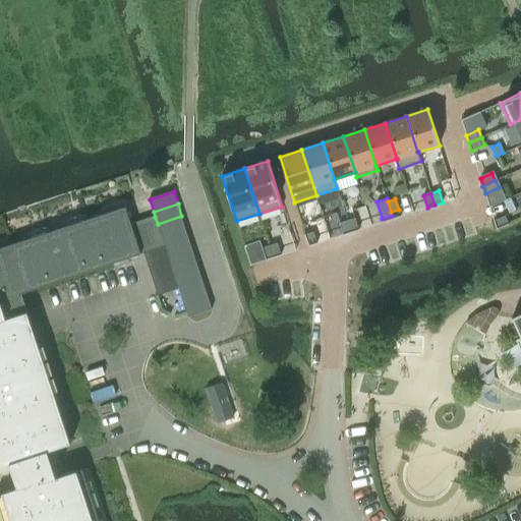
[(125,207),(0,248),(0,299),(21,292),(143,253),(165,246),(161,235),(158,224),(155,217),(131,224),(125,207)]
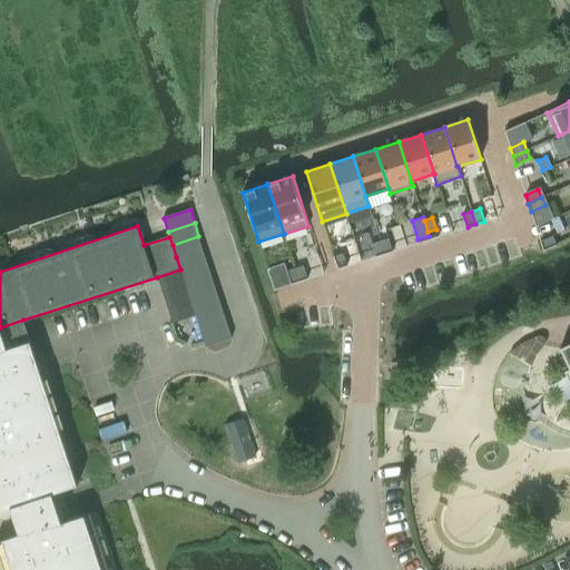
[(198,236),(173,245),(176,257),(203,248),(198,236)]
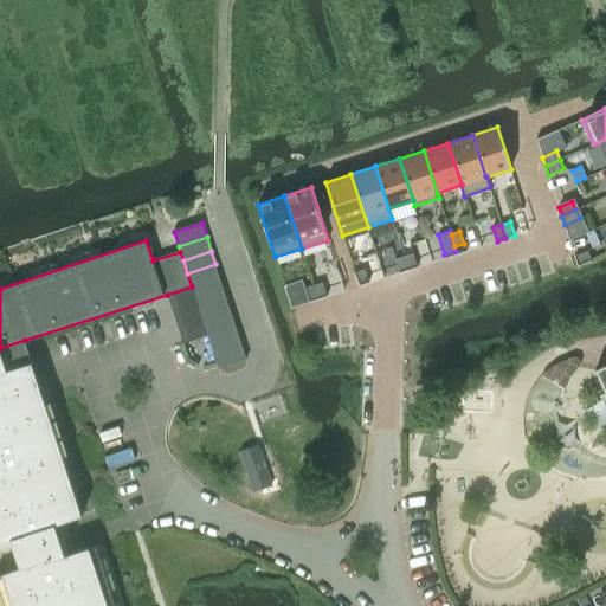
[(578,266),(592,260),(587,251),(574,257),(578,266)]
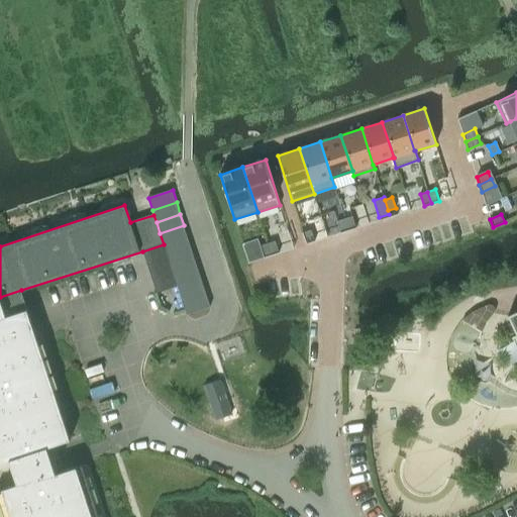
[(352,216),(344,218),(348,230),(356,228),(352,216)]
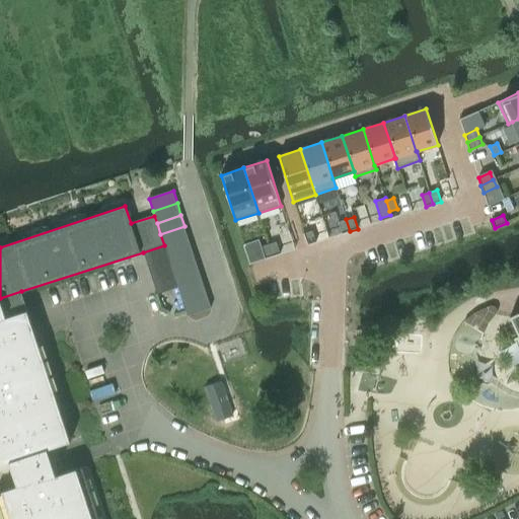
[(350,231),(346,219),(339,222),(343,234),(350,231)]
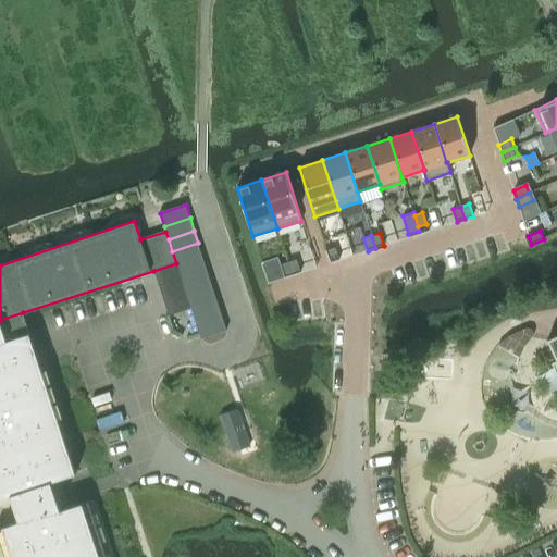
[(198,243),(172,251),(176,263),(176,264),(202,256),(198,243)]
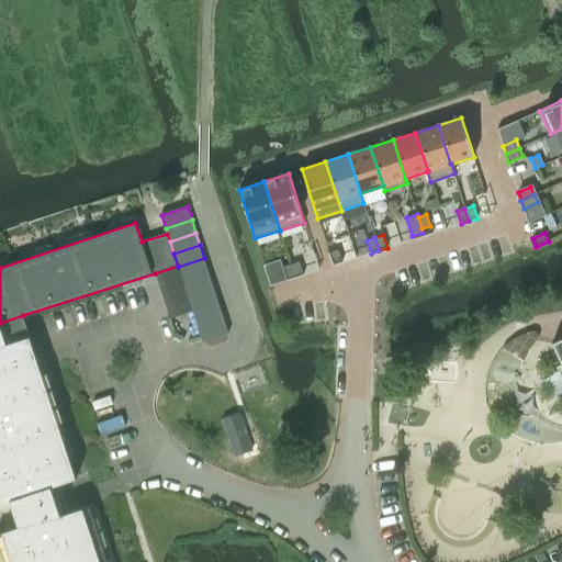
[(329,253),(328,253),(333,266),(343,262),(338,250),(329,253)]
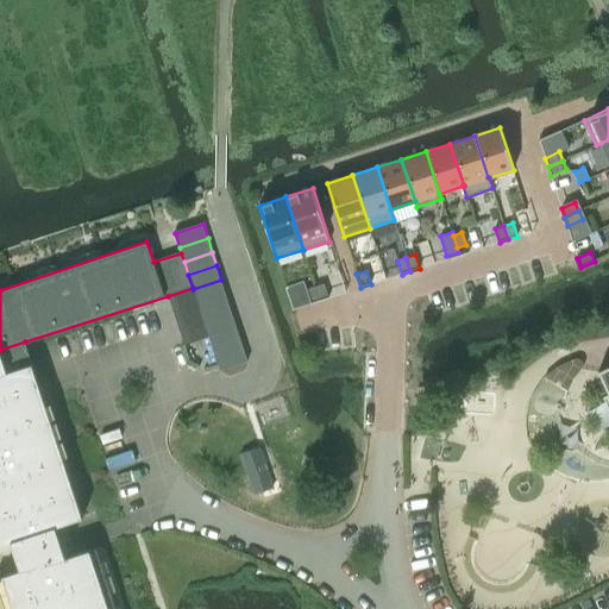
[(221,280),(193,289),(198,302),(226,293),(221,280)]
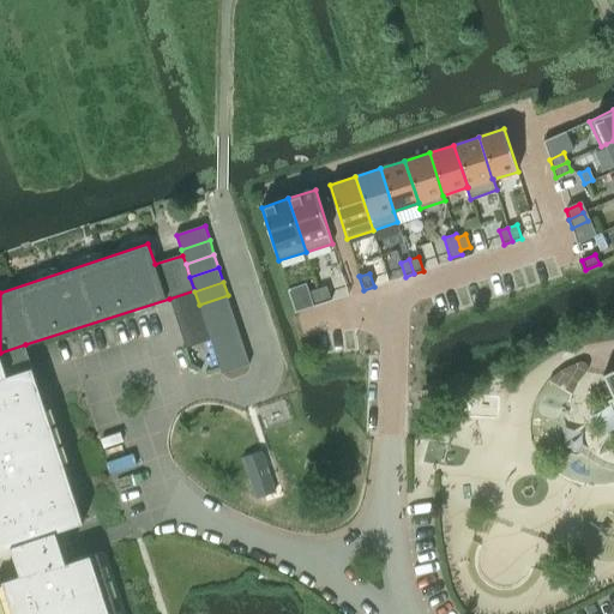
[(326,286),(318,289),(323,304),(331,300),(326,286)]
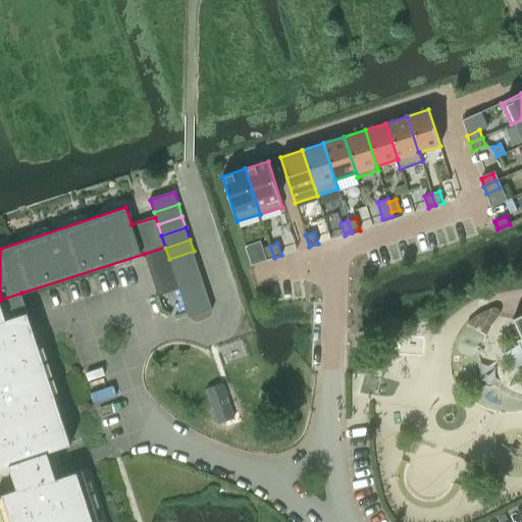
[(274,258),(270,246),(262,248),(266,260),(274,258)]
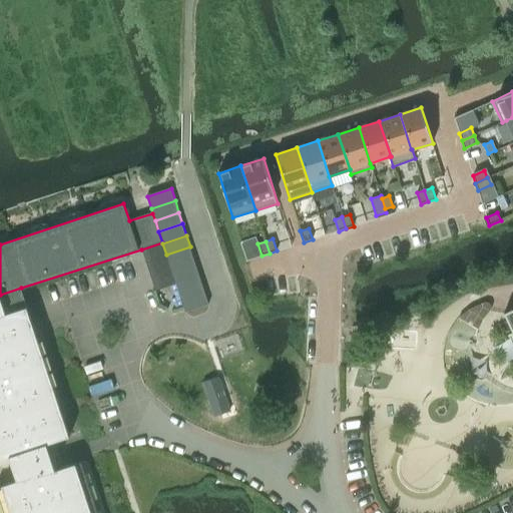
[(162,242),(141,249),(155,291),(176,284),(174,278),(170,266),(166,254),(162,243),(162,242)]
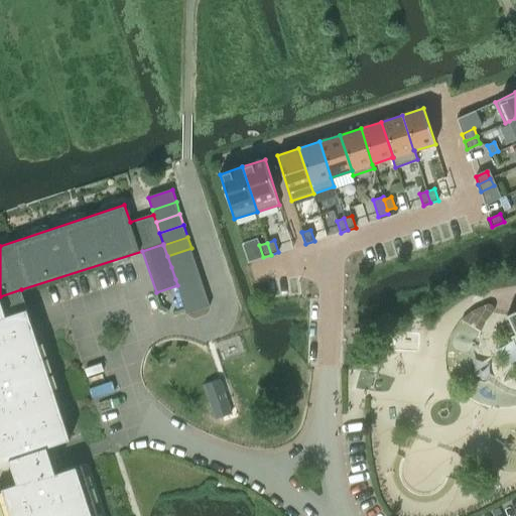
[(191,248),(167,256),(171,267),(195,260),(191,248)]
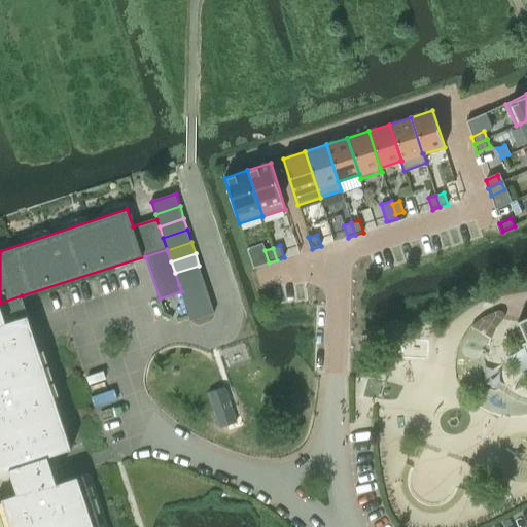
[(199,266),(175,273),(179,285),(203,277),(199,266)]
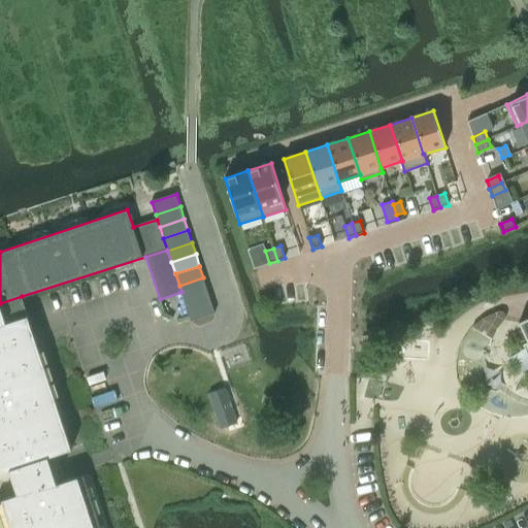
[(203,277),(179,286),(182,292),(183,297),(207,290),(203,277)]
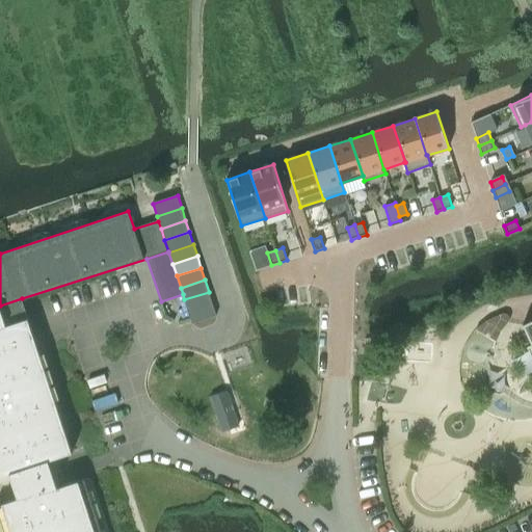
[(209,292),(184,299),(188,312),(213,303),(209,292)]
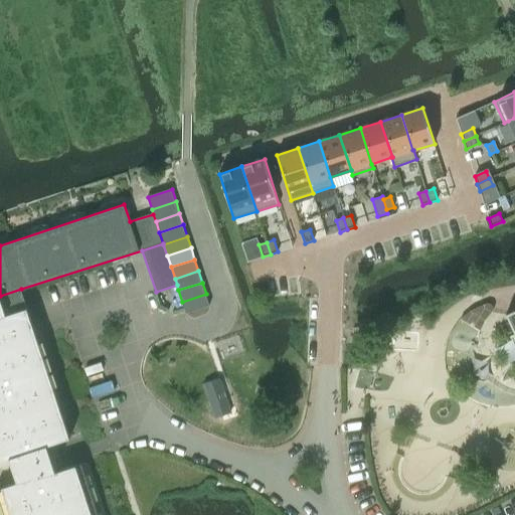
[(0,461),(9,458),(12,468),(51,456),(47,446),(70,439),(21,289),(0,296),(0,461)]
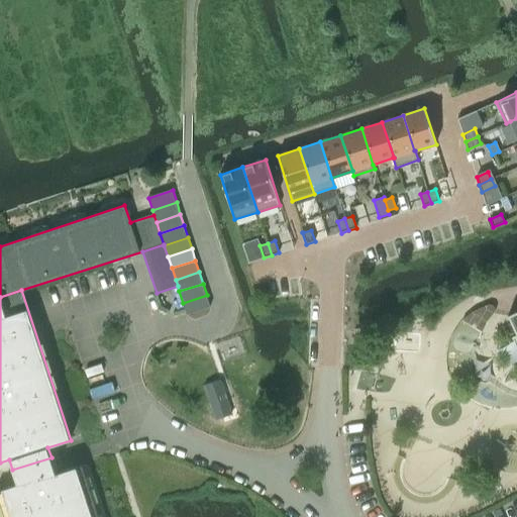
[(211,307),(207,295),(183,303),(187,315),(211,307)]
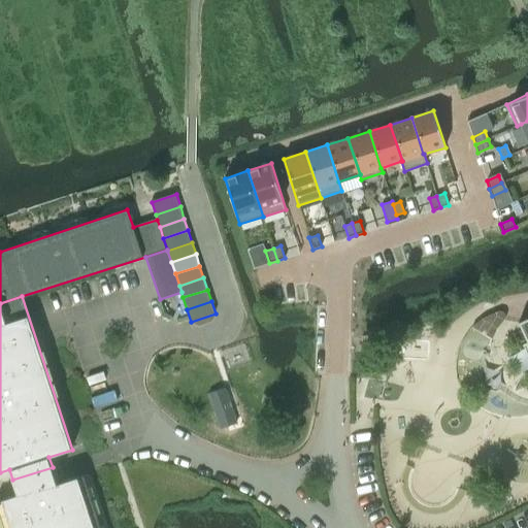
[(482,319),(472,327),(492,338),(497,328),(504,320),(505,318),(505,314),(503,311),(499,310),(485,317),(482,319)]
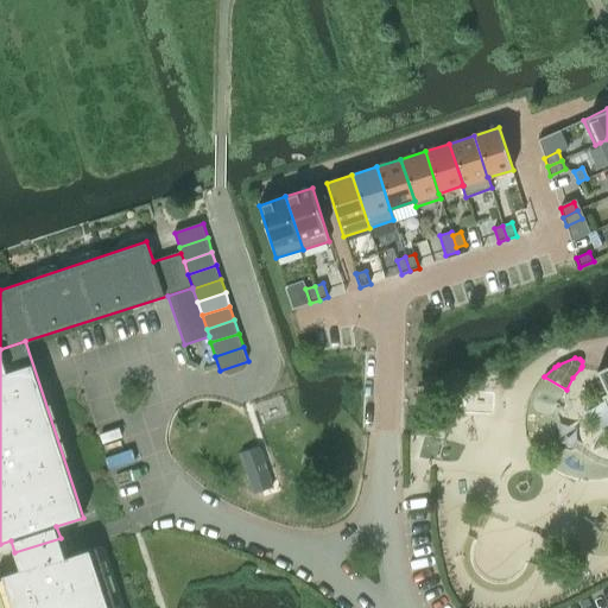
[(607,366),(597,371),(607,392),(607,366)]
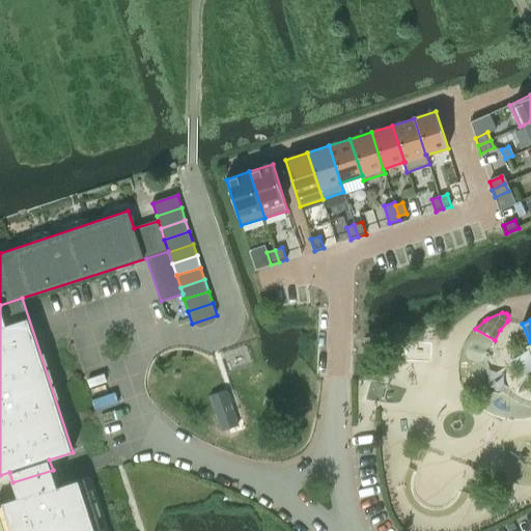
[(223,385),(207,390),(219,425),(234,420),(223,385)]
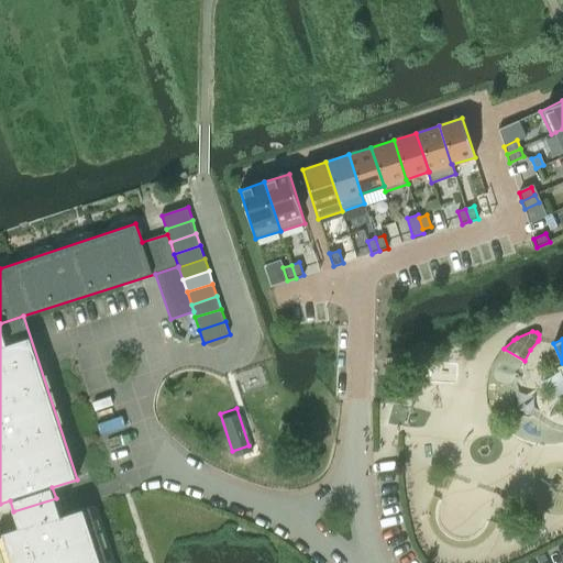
[(62,516),(56,498),(13,511),(19,527),(0,532),(0,544),(6,562),(107,562),(88,507),(62,516)]
